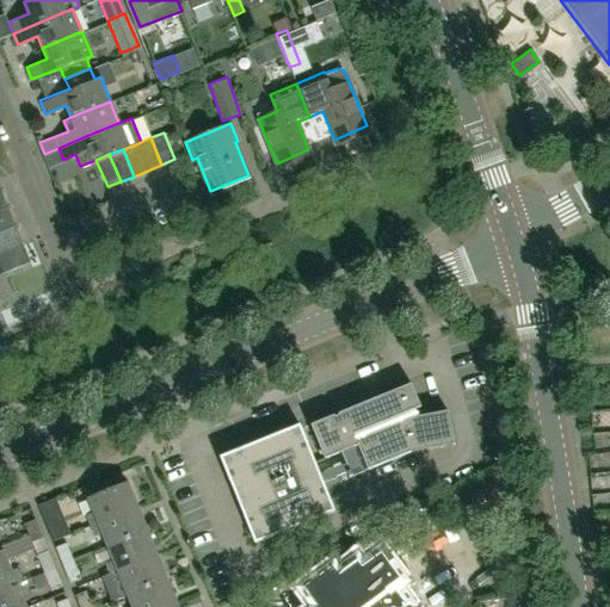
[(6,204),(0,206),(0,228),(14,223),(6,204)]
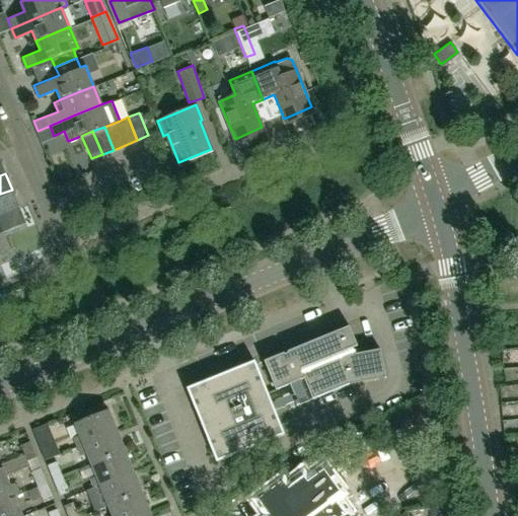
[(0,262),(2,262),(0,255),(0,251),(9,248),(2,231),(24,222),(18,206),(12,190),(0,195),(0,262)]
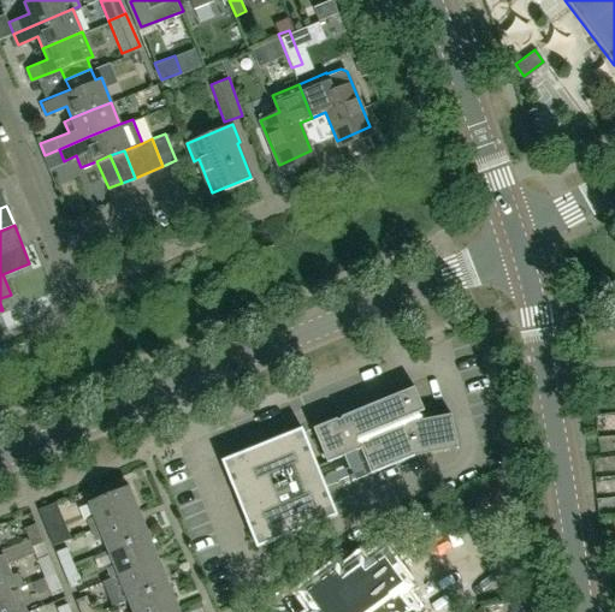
[(424,409),(413,384),(312,426),(326,461),(343,453),(348,467),(350,473),(348,474),(350,479),(455,437),(450,413),(421,419),(419,410),(424,409)]
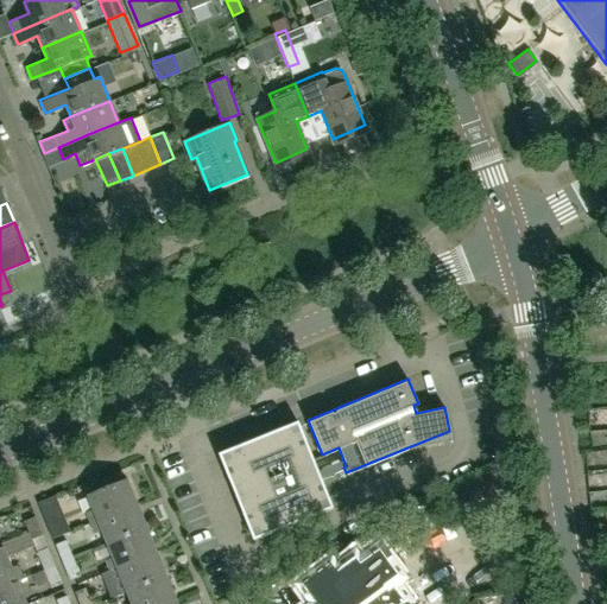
[(258,437),(217,453),(235,496),(253,539),(292,522),(332,507),(326,491),(320,477),(332,472),(343,468),(346,466),(343,461),(330,465),(317,471),(307,446),(297,421),(258,437)]
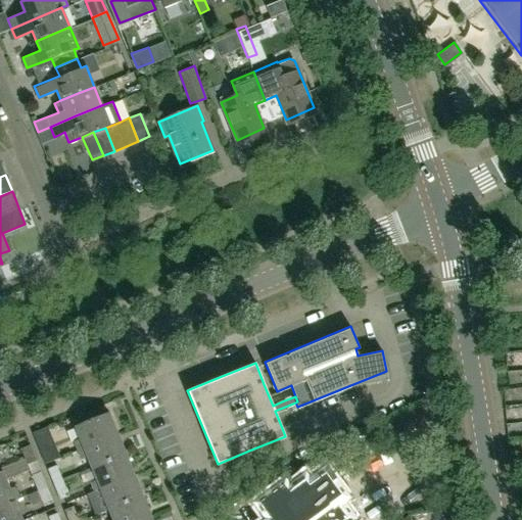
[(83,447),(116,433),(108,412),(75,426),(79,437),(73,439),(77,450),(83,447)]
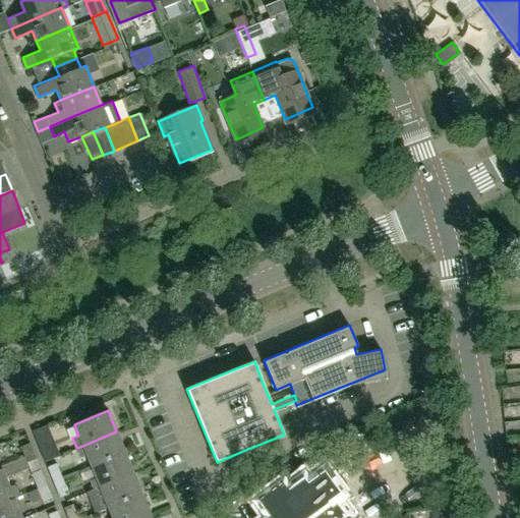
[(32,429),(36,441),(42,456),(44,459),(59,452),(47,423),(32,429)]
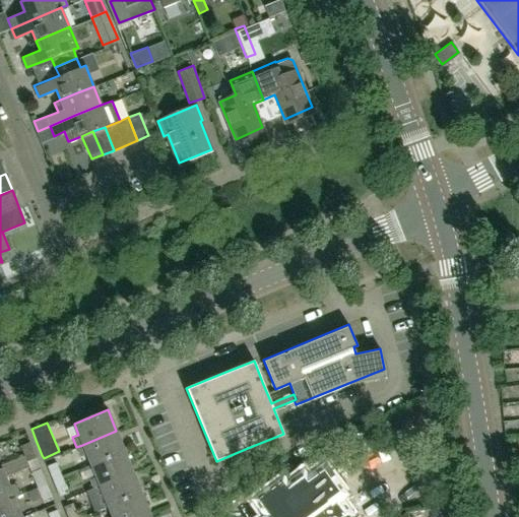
[(120,441),(116,431),(82,445),(76,447),(79,455),(85,452),(90,465),(108,458),(125,451),(120,441)]
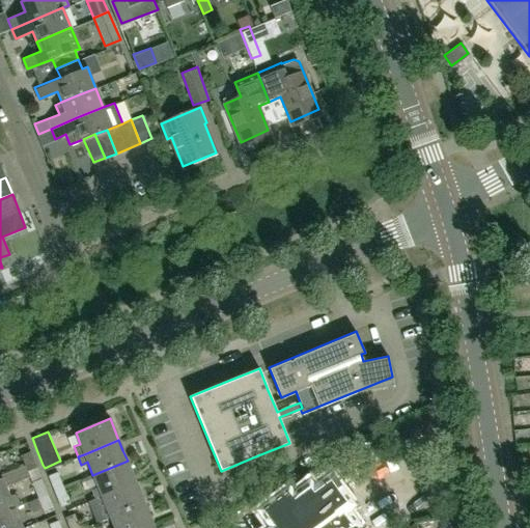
[(36,468),(30,452),(21,455),(27,471),(36,468)]
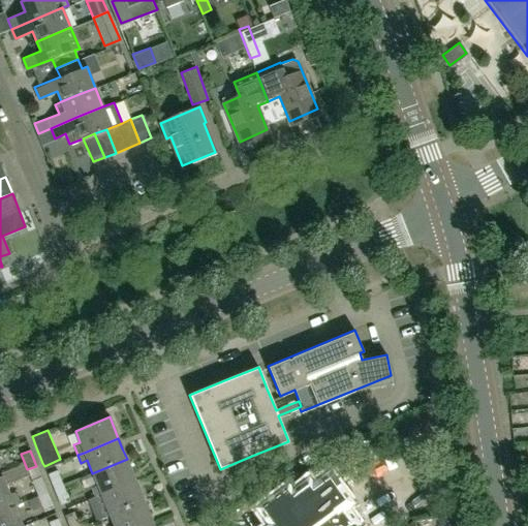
[(110,466),(92,473),(97,484),(90,487),(94,495),(87,498),(88,499),(135,481),(127,459),(110,466)]
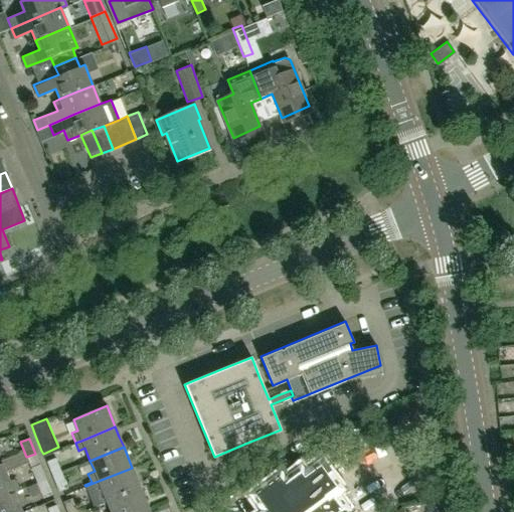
[(52,477),(62,472),(55,456),(45,460),(52,477)]
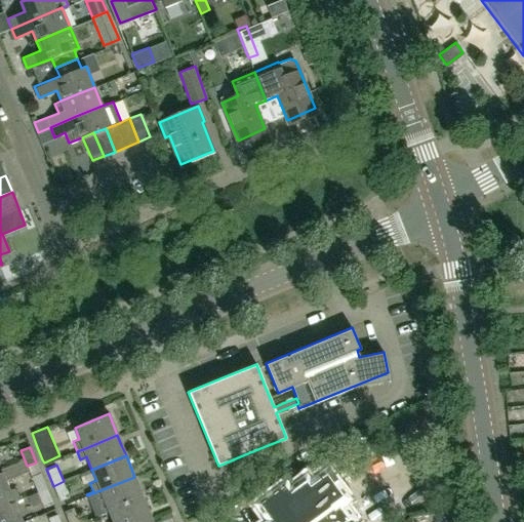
[(290,483),(285,477),(251,502),(265,520),(262,521),(354,521),(358,519),(346,503),(352,498),(326,465),(311,476),(307,470),(290,483)]
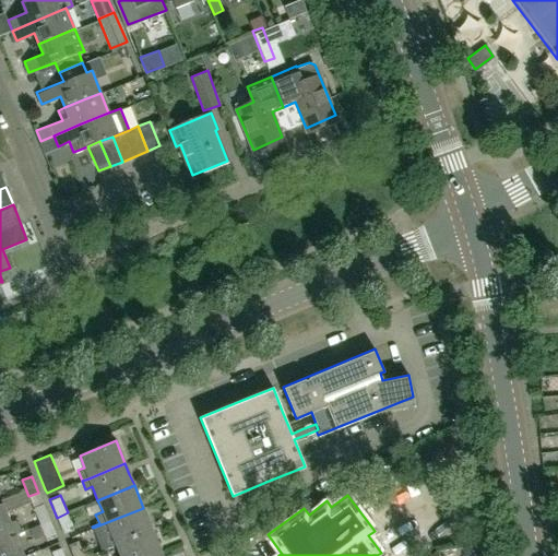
[(43,503),(33,507),(39,522),(49,518),(43,503)]
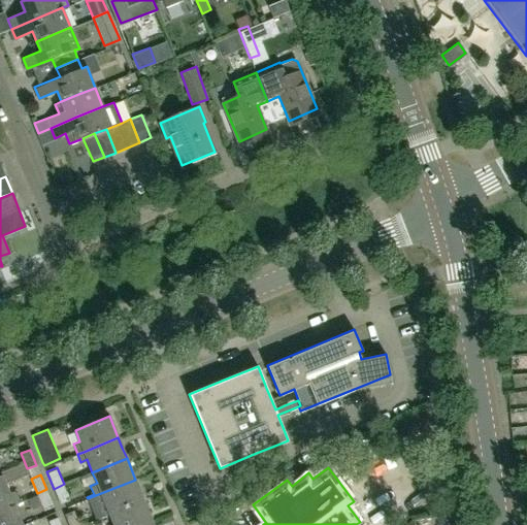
[(135,480),(88,498),(96,519),(109,513),(109,514),(143,500),(135,480)]
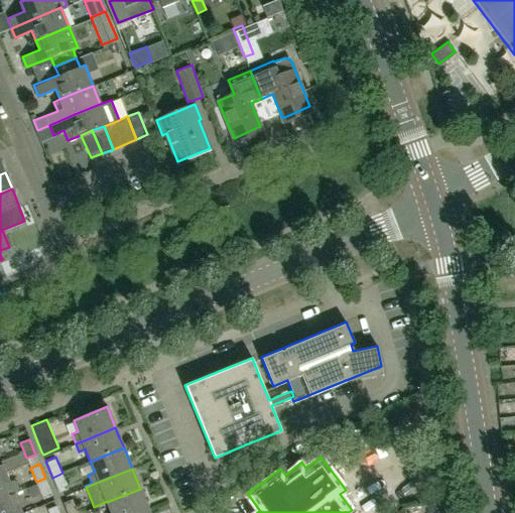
[(0,499),(8,496),(2,483),(10,480),(7,473),(0,476),(0,499)]
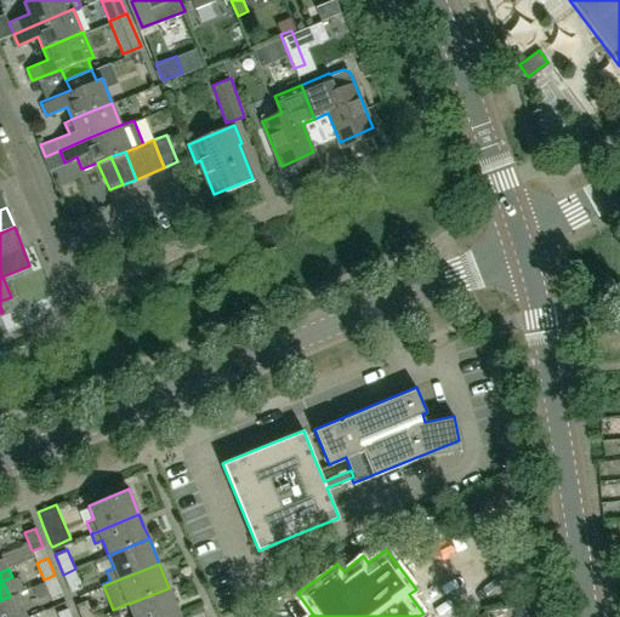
[(81,586),(75,569),(63,575),(69,590),(81,586)]
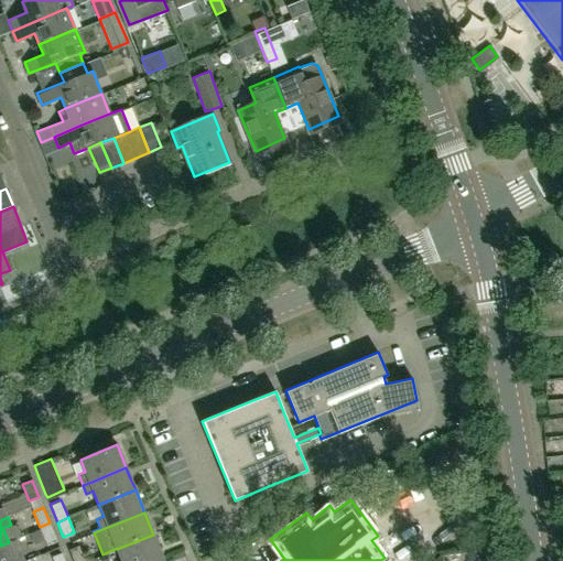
[(57,540),(50,522),(40,527),(46,545),(57,540)]
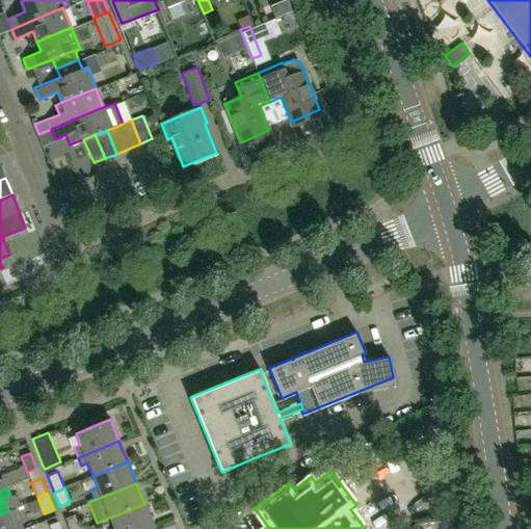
[(144,504),(110,518),(114,528),(112,528),(142,528),(153,525),(144,504)]
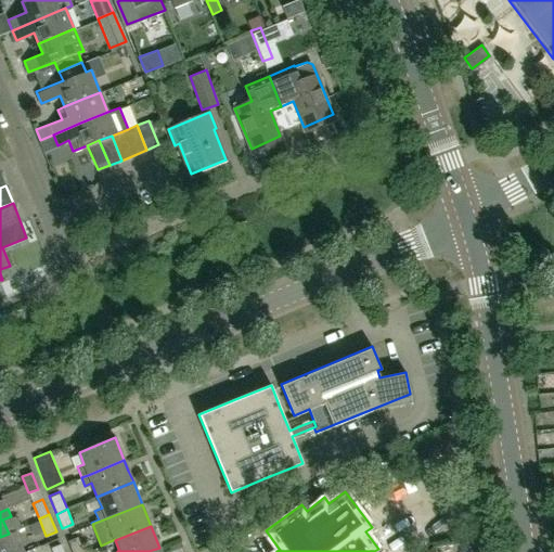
[(0,551),(24,551),(25,551),(16,530),(9,534),(0,537),(0,551)]
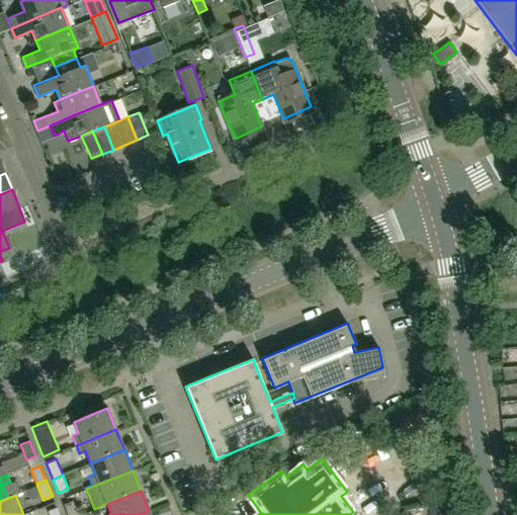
[(67,514),(78,514),(72,500),(63,504),(67,514)]
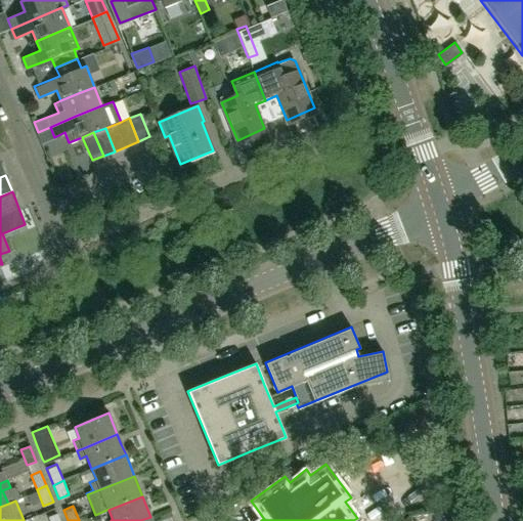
[(445,520),(444,510),(411,514),(400,520),(445,520)]
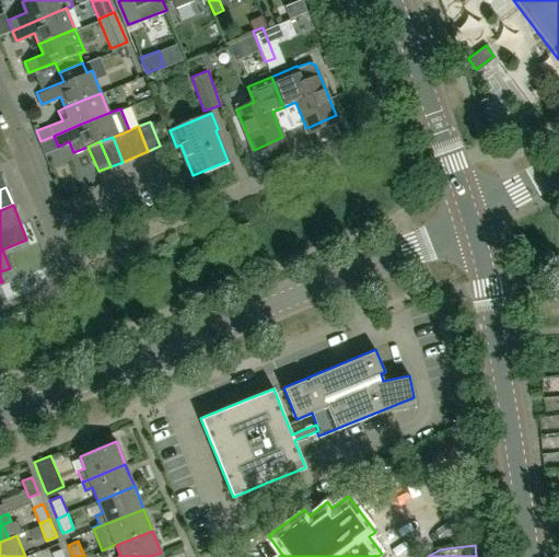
[(51,556),(66,556),(61,547),(50,552),(51,556)]
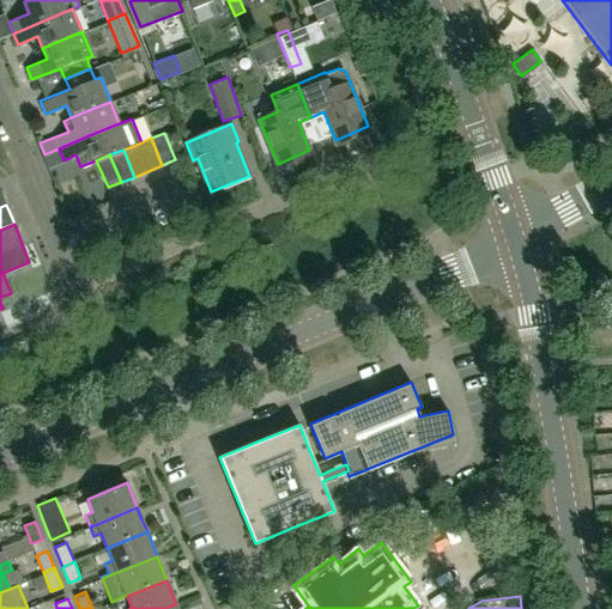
All buildings are outlined.
